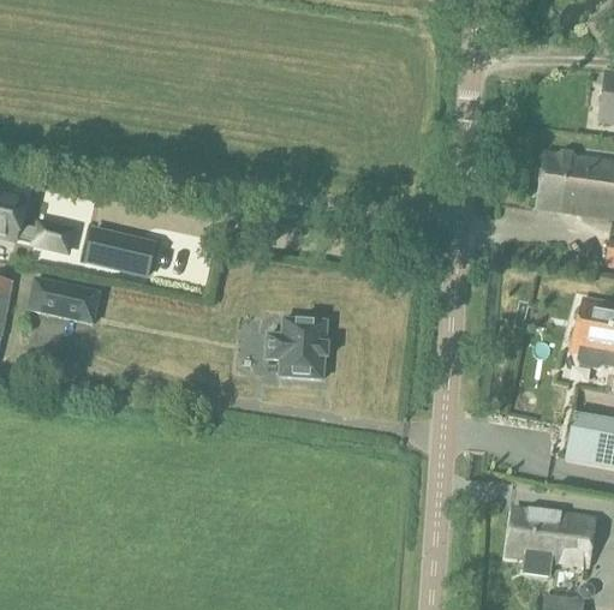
[(613,72),(604,71),(597,121),(613,123),(613,72)]
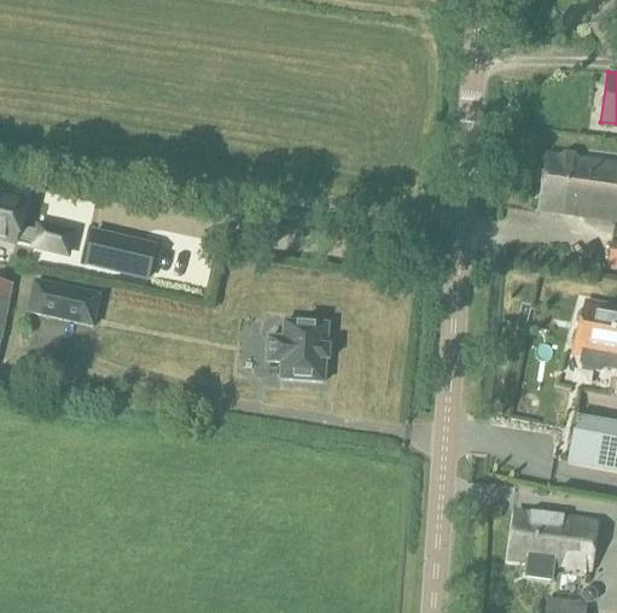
[(616,162),(546,153),(539,209),(616,217),(616,162)]
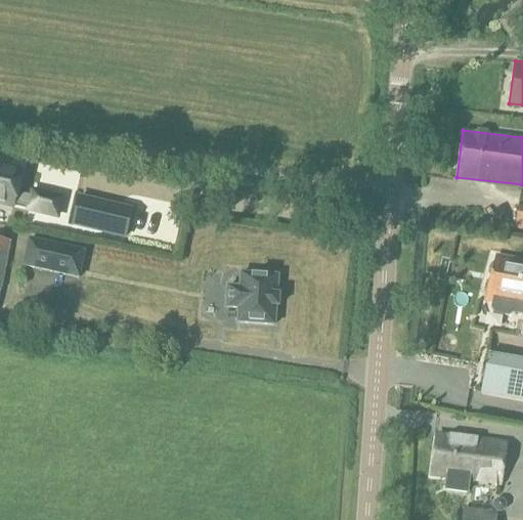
[(0,200),(11,203),(12,202),(28,205),(28,207),(55,213),(59,197),(32,189),(31,195),(14,190),(18,171),(6,168),(7,167),(0,165),(0,200)]
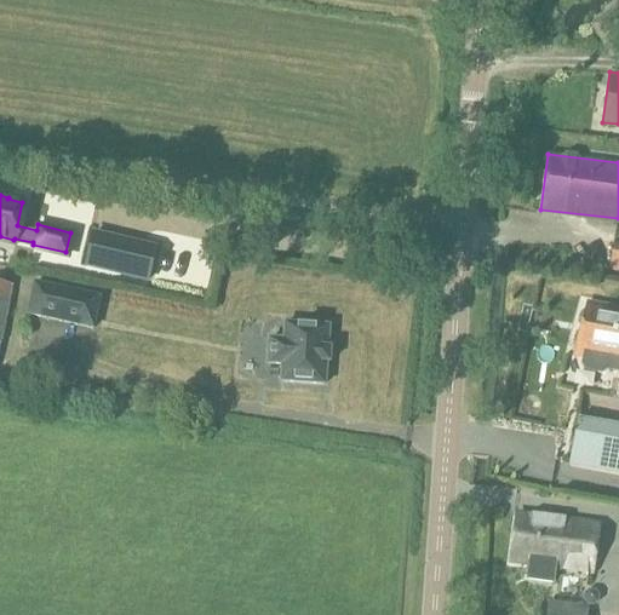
[(147,276),(154,247),(154,246),(120,237),(92,231),(92,230),(84,262),(147,277),(147,276)]
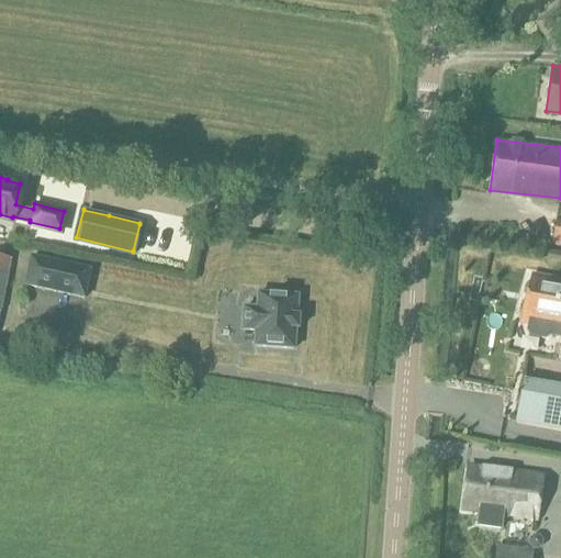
[(560,220),(554,220),(551,242),(560,243),(560,220)]
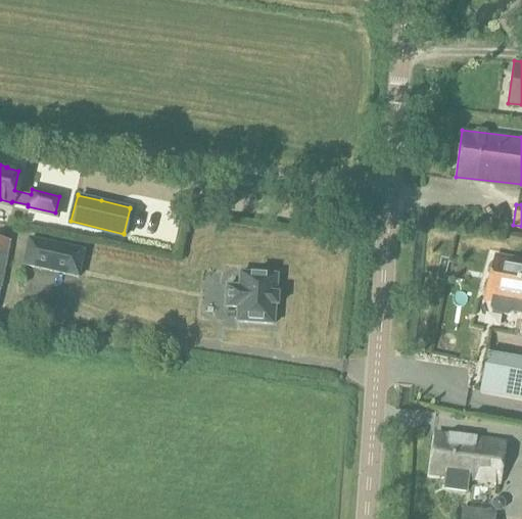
[(22,262),(78,274),(84,247),(29,235),(22,262)]
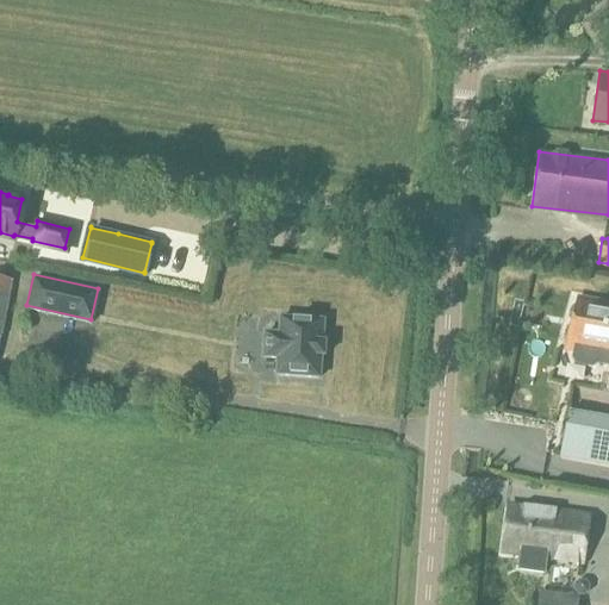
[(0,335),(11,278),(0,275),(0,335)]
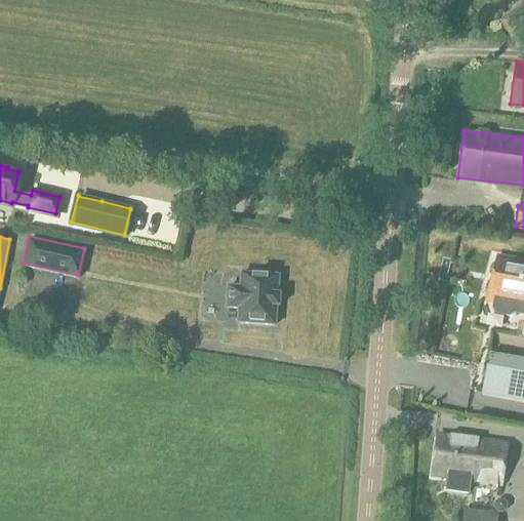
[(523,257),(497,253),(485,299),(494,301),(492,310),(497,314),(507,316),(513,314),(515,305),(523,306),(523,257)]
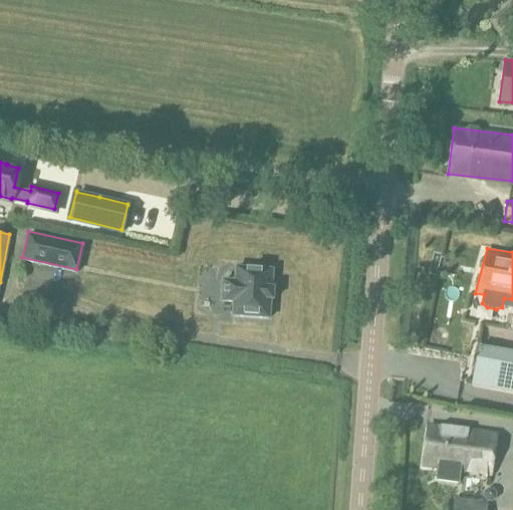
[(269,298),(272,298),(273,286),(270,286),(271,268),(235,265),(234,280),(223,279),(221,298),(233,299),(232,313),(268,316),(269,298)]
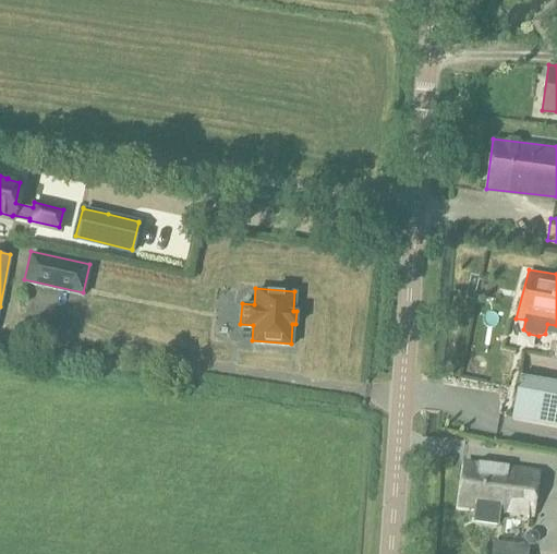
[(541,407),(546,380),(520,374),(515,401),(541,407)]
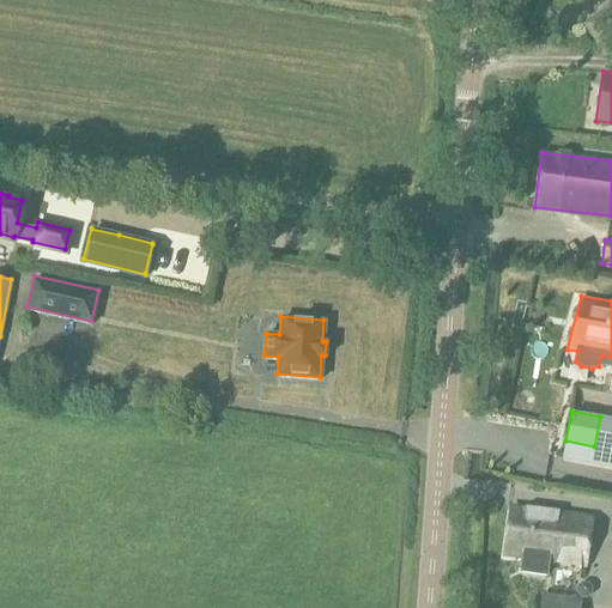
[(504,553),(522,555),(520,570),(545,573),(547,559),(585,564),(591,516),(510,505),(504,553)]
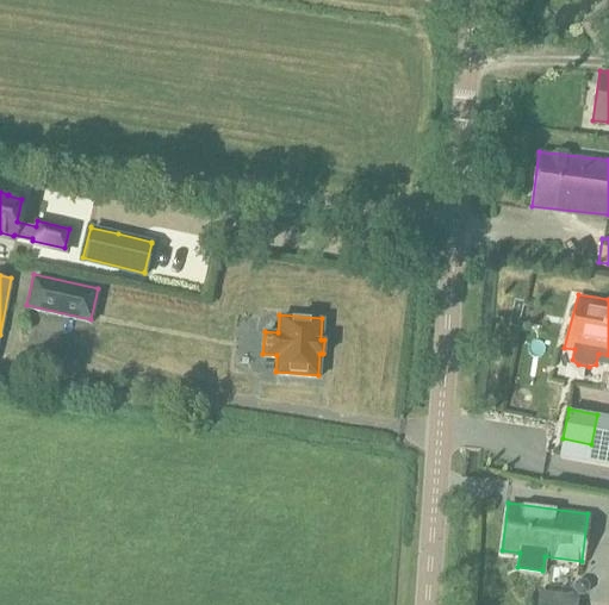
[(576,592),(582,592),(586,588),(588,582),(584,578),(578,577),(573,580),(572,586),(576,592)]
